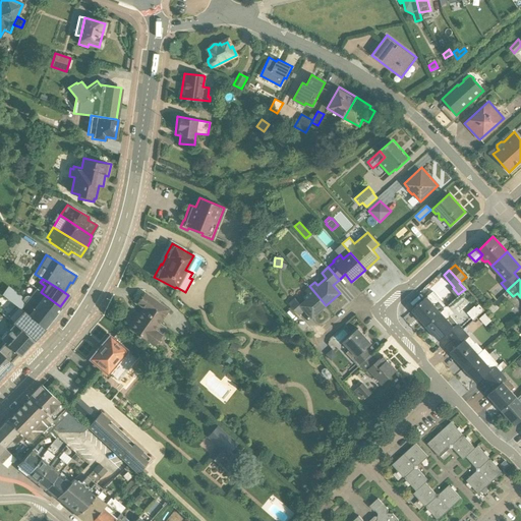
[(15,304),(44,328),(60,306),(41,292),(36,288),(30,296),(27,295),(26,295),(25,295),(24,296),(23,296),(23,297),(22,297),(7,285),(1,293),(15,304)]
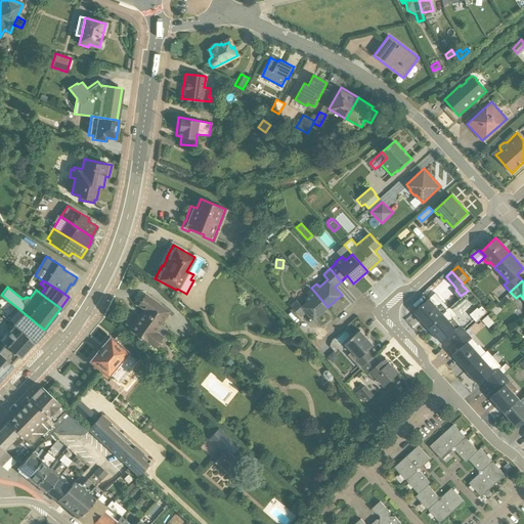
[(328,307),(311,288),(307,292),(309,295),(306,299),(308,301),(302,305),(296,299),(291,305),(302,317),(307,311),(314,319),(328,307)]
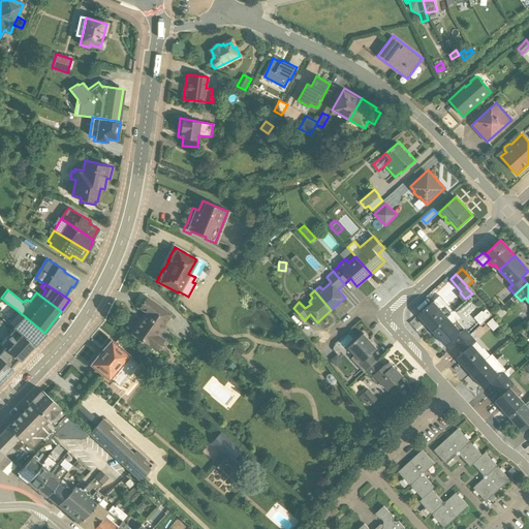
[(170,313),(146,296),(143,300),(141,299),(138,303),(139,304),(136,307),(144,312),(129,332),(136,337),(135,339),(139,342),(141,340),(153,350),(167,332),(161,328),(170,313)]
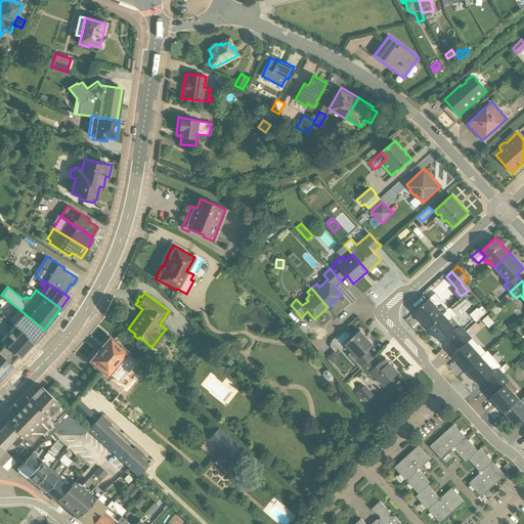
[(435,293),(429,298),(437,307),(441,303),(447,309),(448,308),(435,293)]
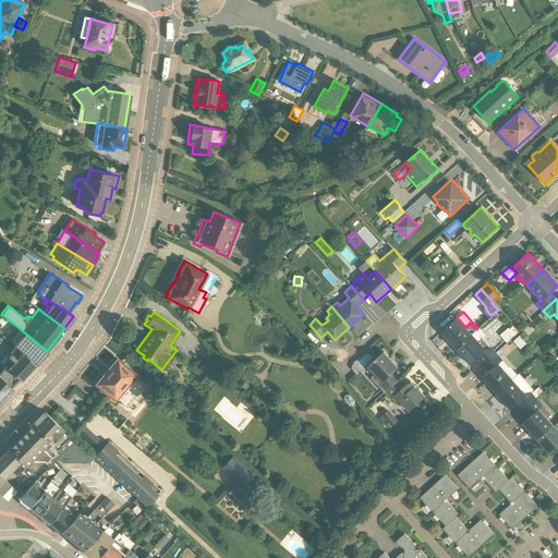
[(440,331),(456,348),(476,329),(470,323),(465,327),(457,317),(440,331)]
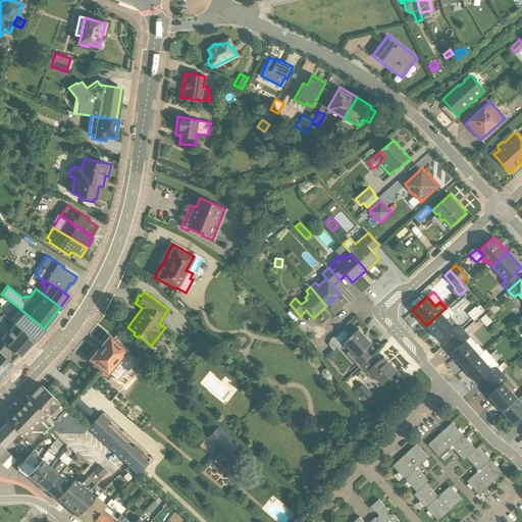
[(173,303),(188,316),(191,312),(176,300),(173,303)]
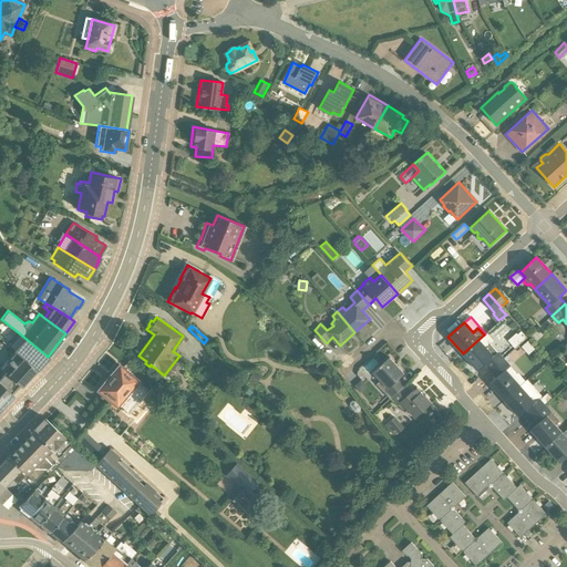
[(515,348),(527,337),(521,330),(517,333),(516,332),(507,340),(515,348)]
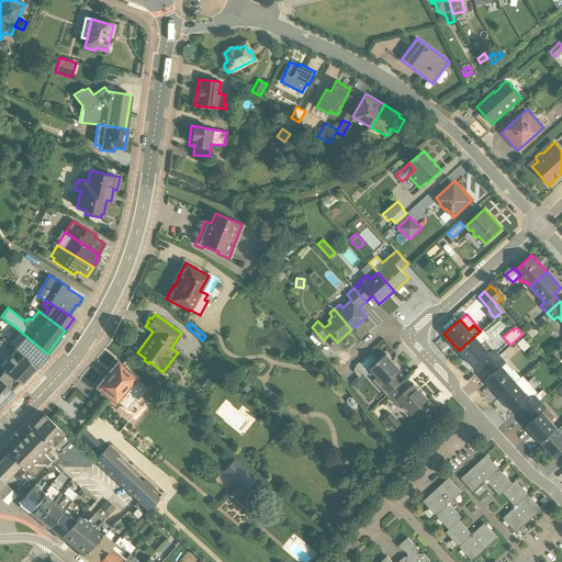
[(21,355),(35,367),(47,353),(17,328),(6,341),(14,349),(21,355)]
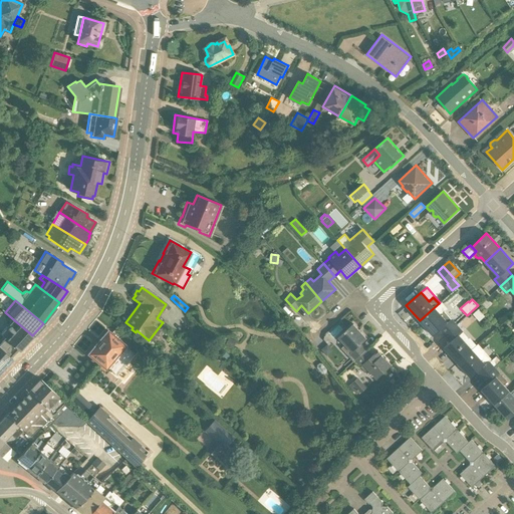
[(439,303),(420,320),(433,335),(440,329),(445,335),(457,324),(445,311),(448,308),(442,301),(440,302),(439,303)]
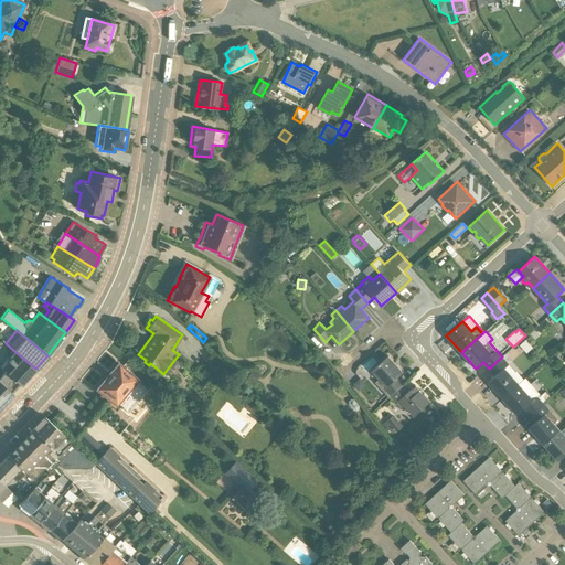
[(533,347),(526,339),(520,345),(526,352),(533,347)]
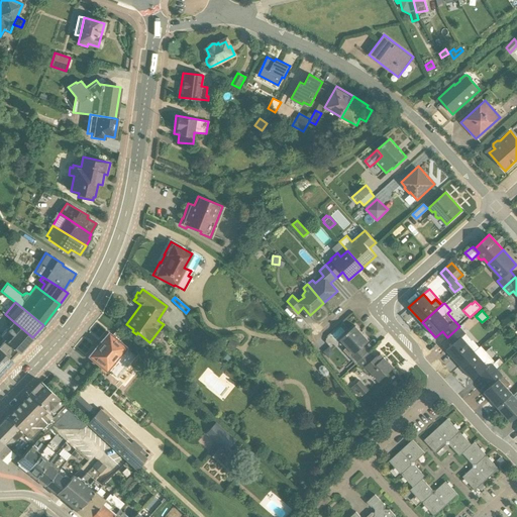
[(16,330),(19,326),(13,321),(0,334),(7,341),(11,336),(7,333),(13,327),(16,330)]
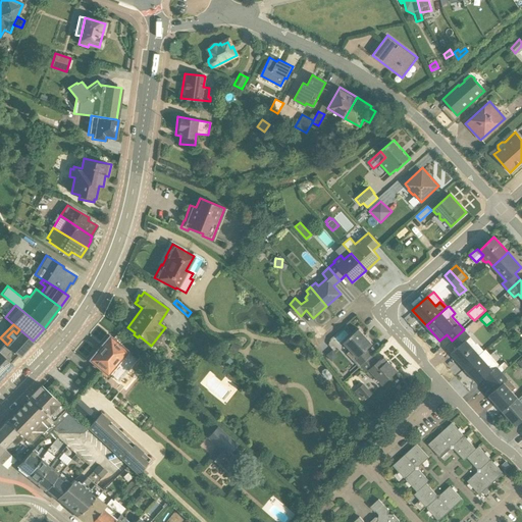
[(361,366),(372,355),(367,349),(372,344),(359,328),(344,343),(350,350),(347,353),(359,367),(361,366)]
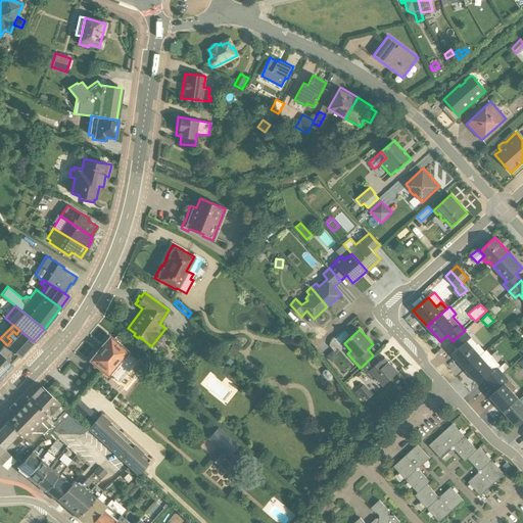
[(18,357),(33,341),(19,330),(16,334),(13,331),(7,337),(11,340),(7,345),(16,353),(18,357)]
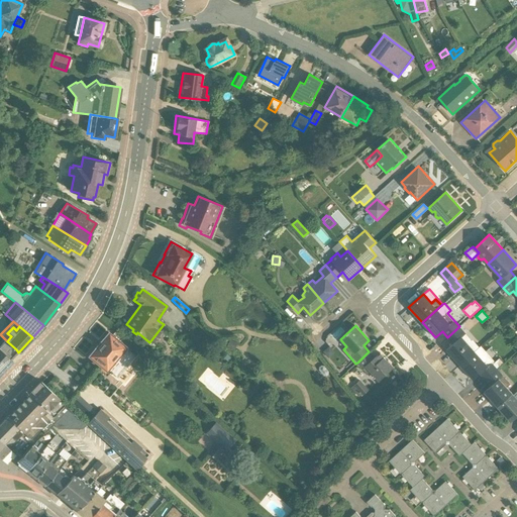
[(472,340),(459,326),(447,337),(452,343),(446,349),(459,365),(479,347),(473,339),(472,340)]
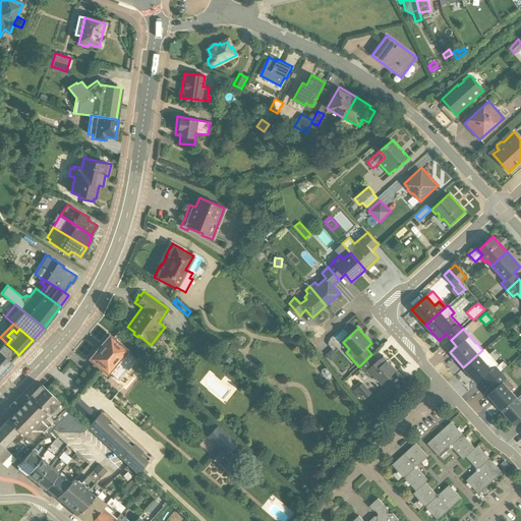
[(108,332),(87,358),(92,362),(90,364),(98,370),(104,375),(108,372),(117,380),(134,357),(126,350),(127,348),(108,332)]
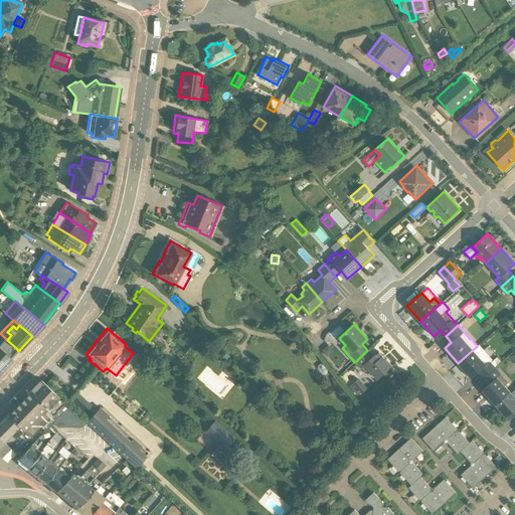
[(226,345),(234,349),(237,341),(229,338),(226,345)]
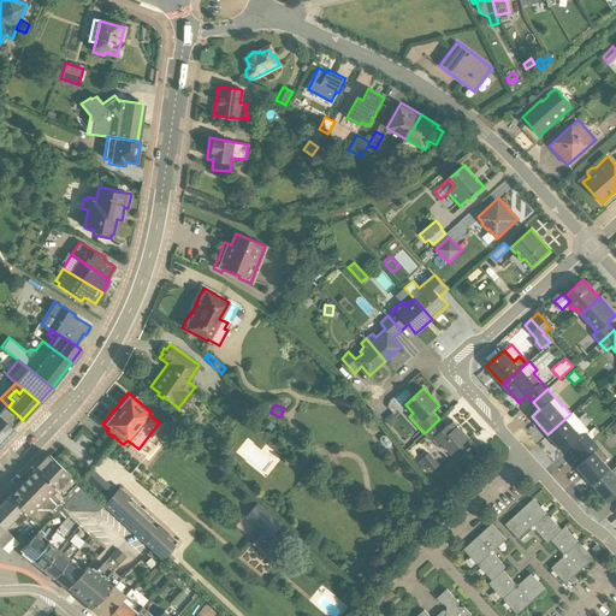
[(570,414),(548,434),(563,452),(572,445),(578,452),(593,439),(592,438),(599,432),(594,426),(587,432),(586,432),(588,430),(573,412),(570,414)]
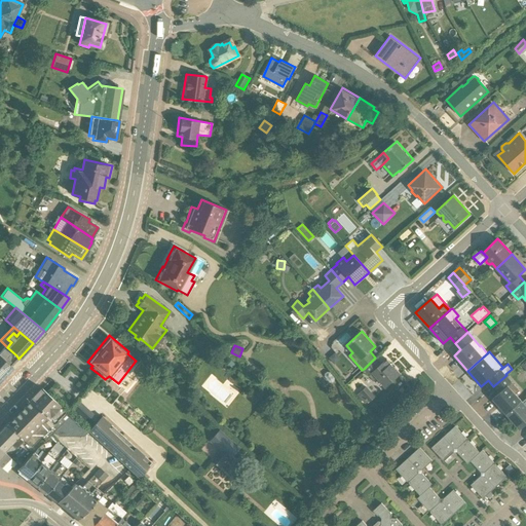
[(0,377),(11,367),(8,364),(0,355),(0,377)]
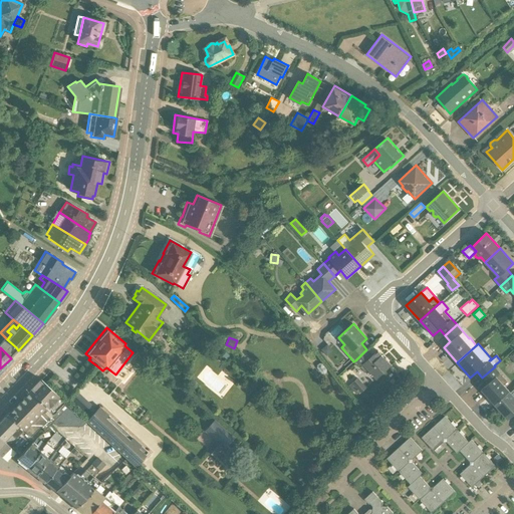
[(376,378),(392,364),(386,358),(377,350),(371,355),(366,349),(355,360),(366,372),(369,370),(376,378)]
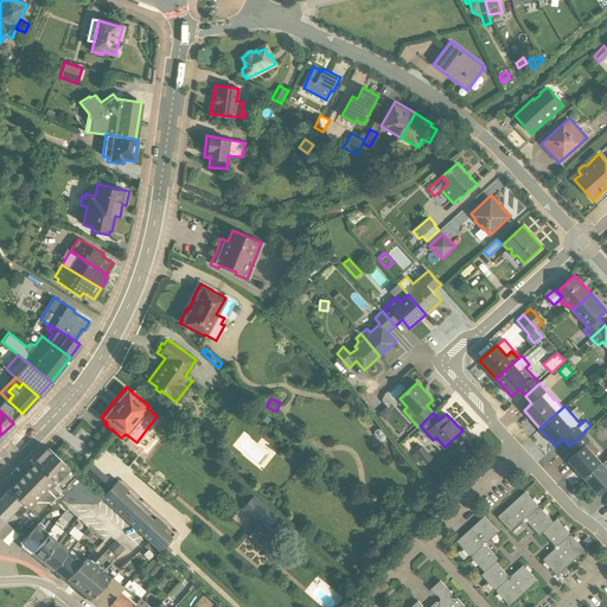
[(585,433),(569,446),(576,453),(568,460),(583,478),(602,461),(595,454),(599,449),(585,433)]
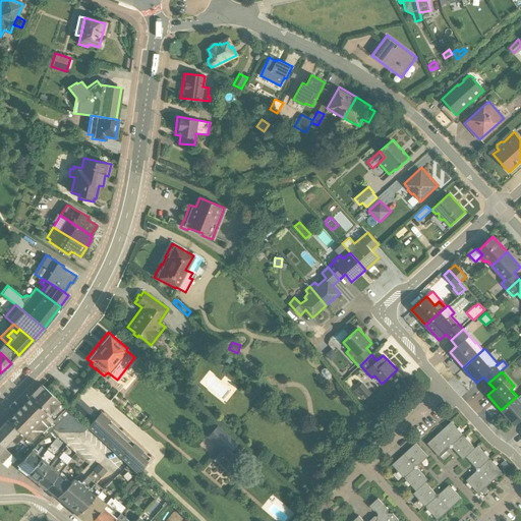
[(354,390),(361,399),(364,396),(365,398),(371,392),(362,383),(354,390)]
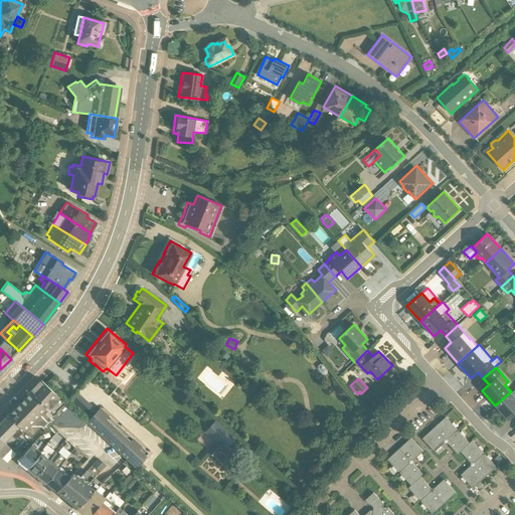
[(43,431),(51,421),(56,426),(81,425),(86,421),(65,403),(39,379),(6,413),(18,425),(22,430),(29,437),(39,426),(43,431)]
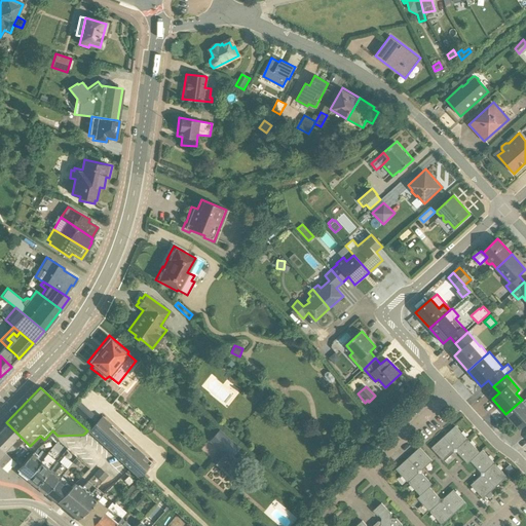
[(525,404),(522,400),(505,414),(520,429),(525,422),(525,404)]
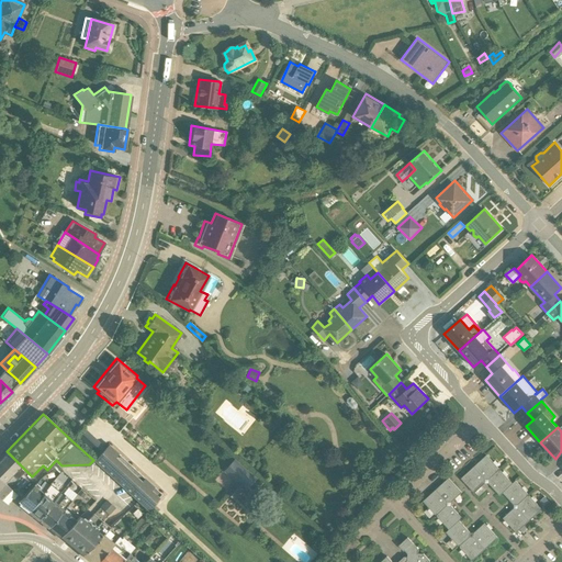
[(90,452),(96,448),(81,431),(76,435),(90,452)]
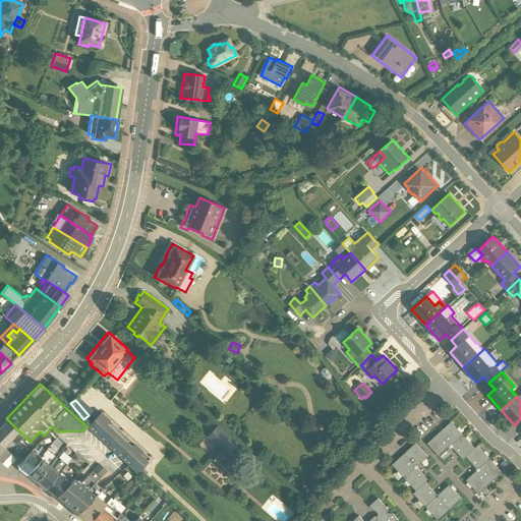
[(85,425),(135,472),(149,457),(100,411),(85,425)]
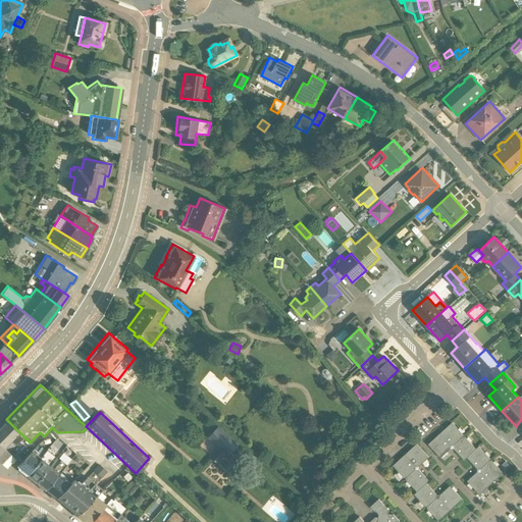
[(0,425),(0,444),(3,447),(18,431),(6,419),(0,425)]
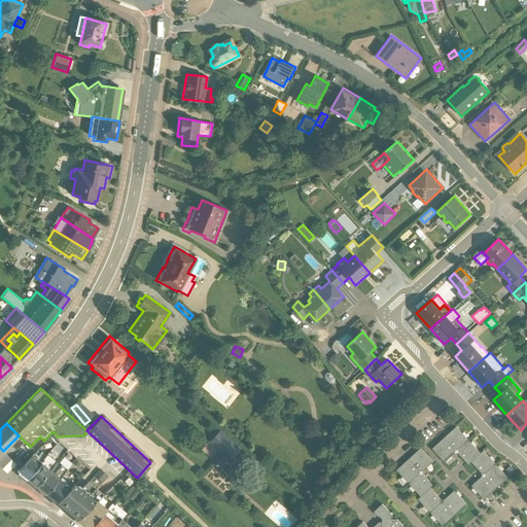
[(444,437),(455,449),(458,449),(467,441),(467,438),(456,426),(444,437)]
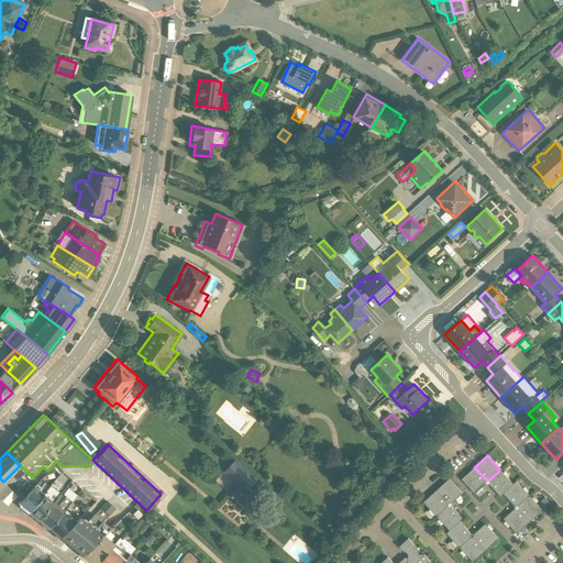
[(227,492),(236,500),(245,490),(246,492),(258,479),(235,459),(224,472),(235,482),(227,492)]
